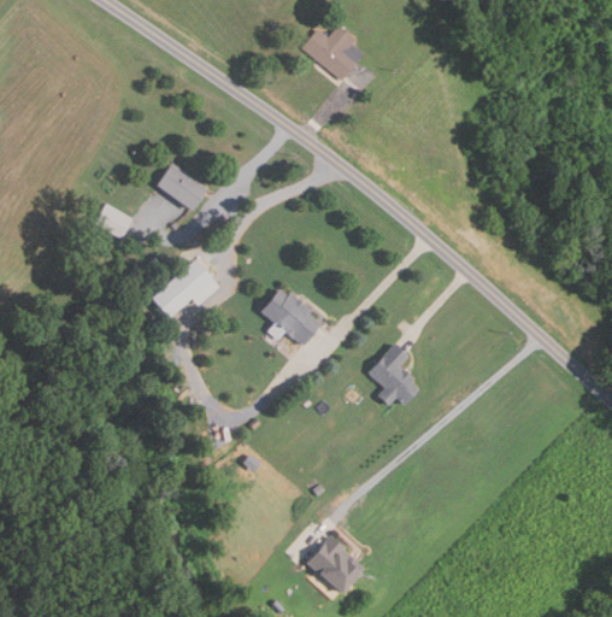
[(342,80),(302,48),(318,29),(329,37),(340,24),(357,39),(352,43),(364,53),(342,80)]
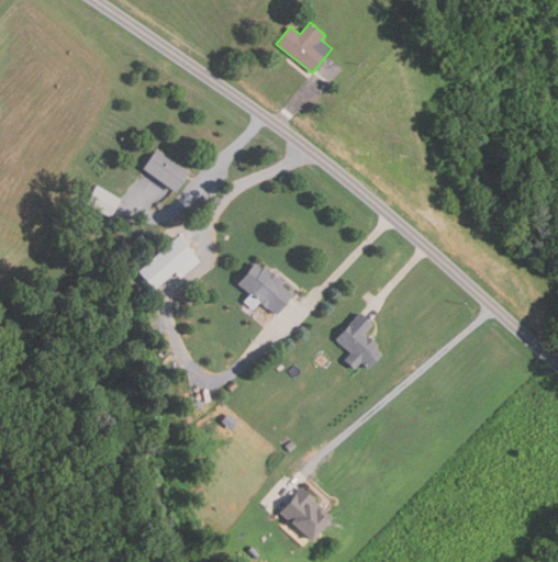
[(175,190),(143,167),(157,147),(189,170),(175,190)]
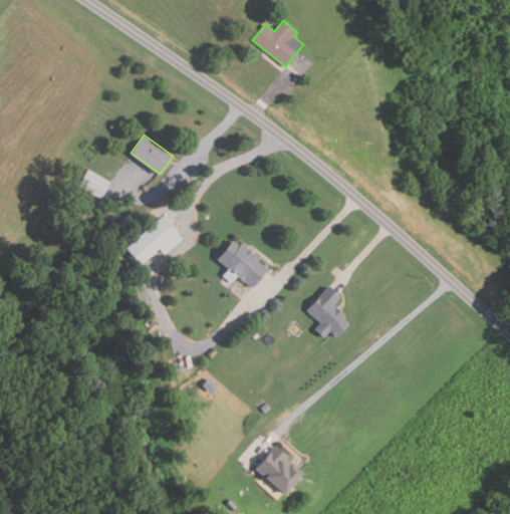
[(100,199),(78,186),(87,169),(110,182),(100,199)]
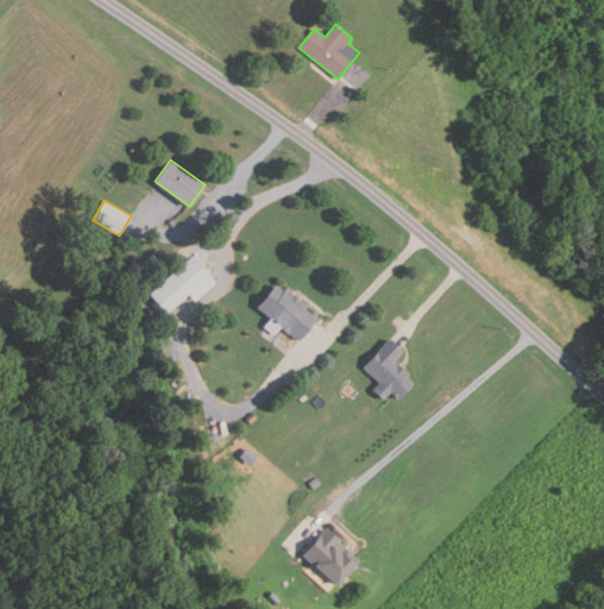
[(212,276),(165,315),(148,294),(194,255),(212,276)]
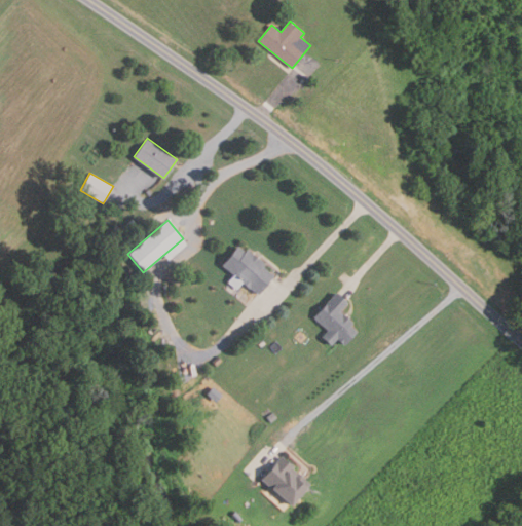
[(236,245),(245,252),(247,249),(265,263),(263,266),(273,274),(259,294),(222,265),(236,245)]
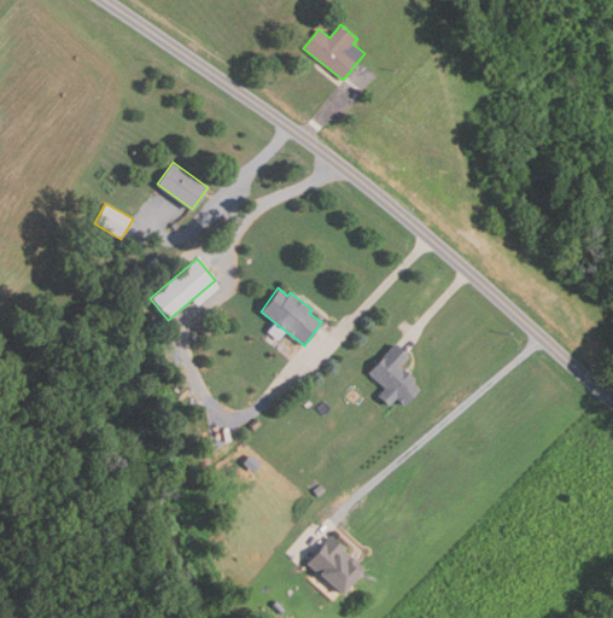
[(408,357),(400,367),(415,380),(412,384),(418,389),(406,403),(397,397),(390,407),(379,397),(386,389),(369,374),(395,345),(408,357)]
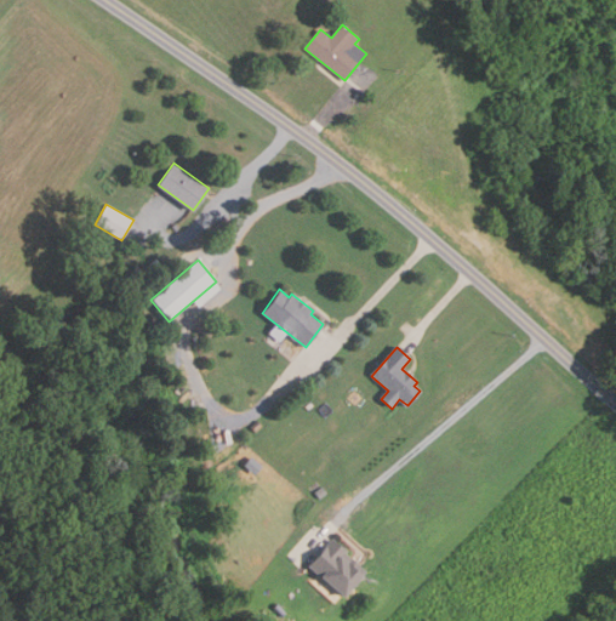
[(331,494),(323,499),(318,491),(326,486),(331,494)]
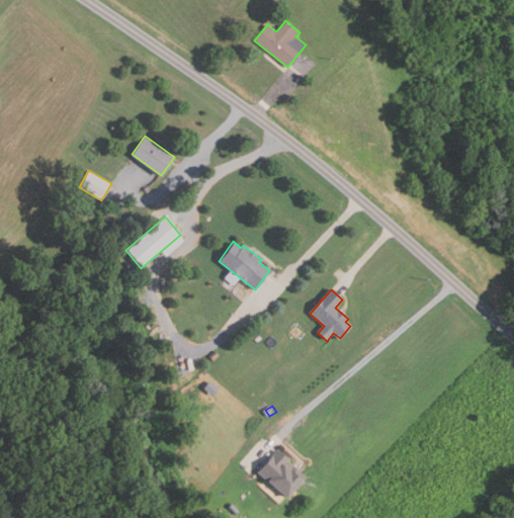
[(284,499),(257,473),(280,449),(291,459),(288,462),(305,478),(284,499)]
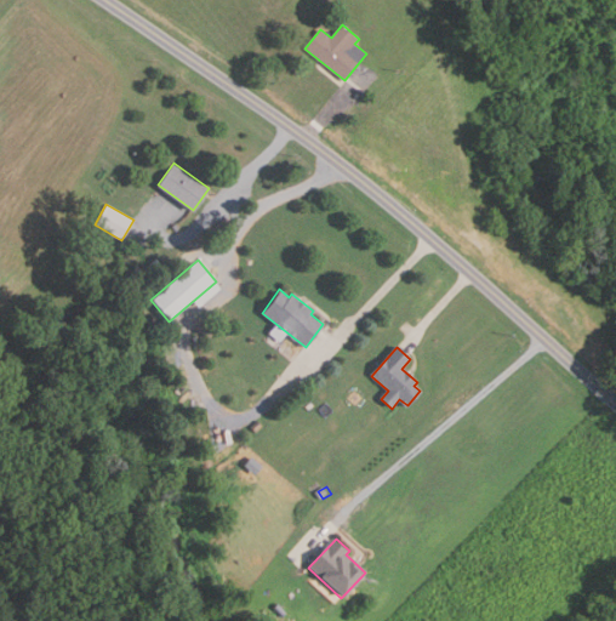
[(284,616),(277,608),(281,603),(289,613),(284,616)]
